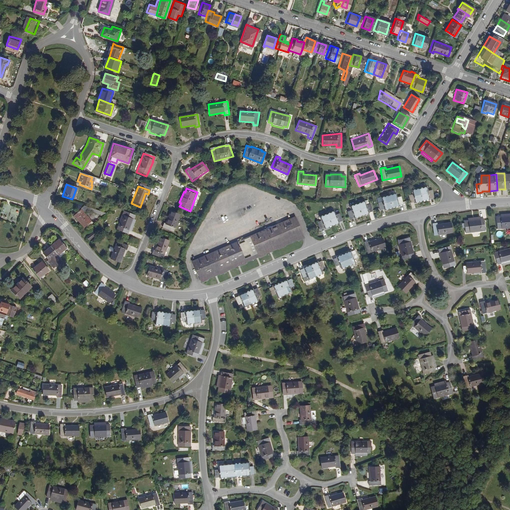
[(427,191),(426,188),(420,189),(423,201),(429,199),(428,198),(432,197),(430,190),(427,191)]
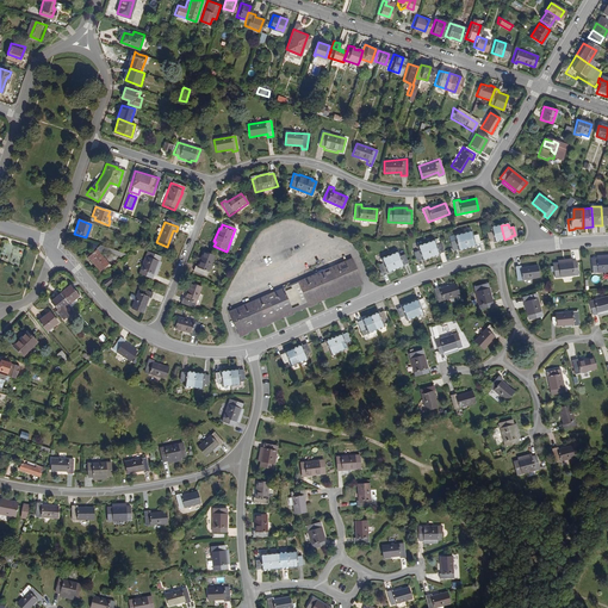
[(497,240),(497,241),(504,240),(501,225),(494,228),(494,231),(490,233),(492,241),(497,240)]
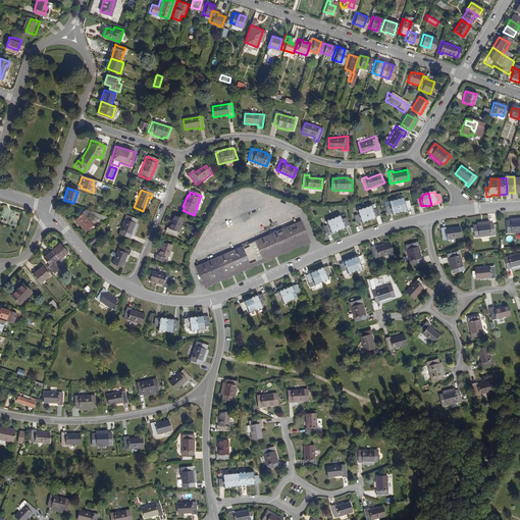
[(403,200),(402,197),(396,199),(399,210),(406,208),(405,207),(409,206),(407,199),(403,200)]
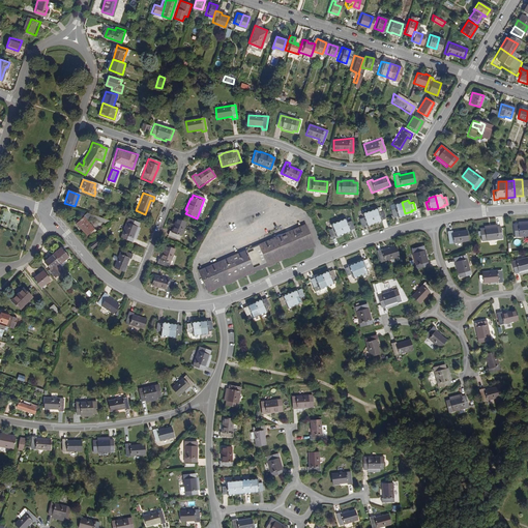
[(400,215),(405,213),(402,202),(396,204),(397,207),(393,208),(396,215),(399,214),(400,215)]
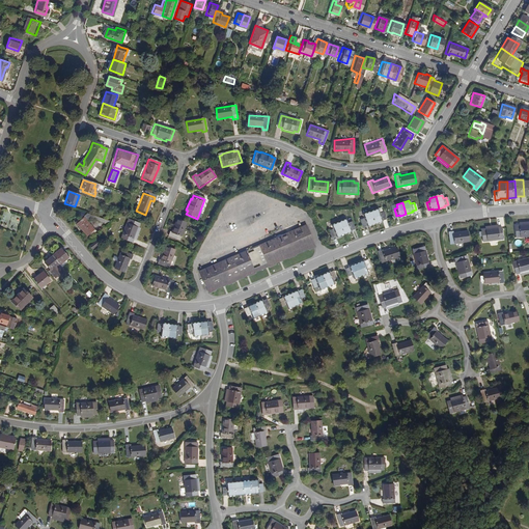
[(380,214),(379,211),(371,212),(376,224),(382,222),(382,221),(385,220),(383,213),(380,214)]
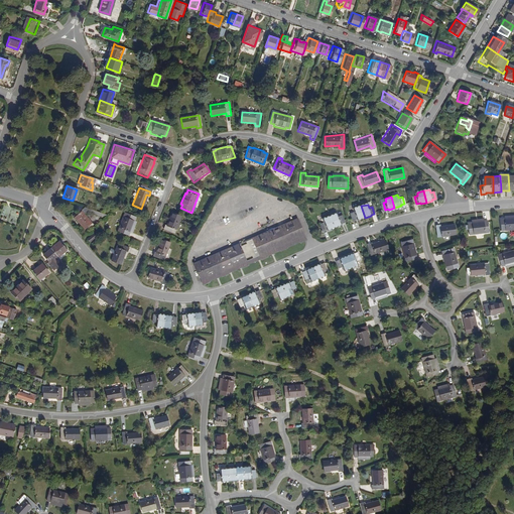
[(358,219),(359,220),(365,218),(361,206),(355,208),(356,211),(352,213),(355,220),(358,219)]
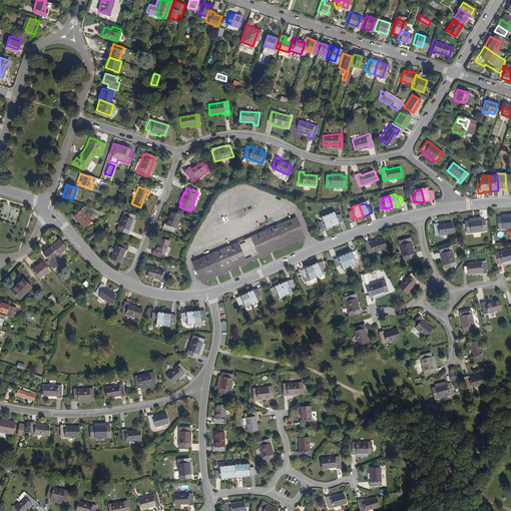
[(86,216),(93,210),(83,207),(80,210),(80,211),(73,218),(84,228),(86,227),(87,229),(93,223),(86,216)]
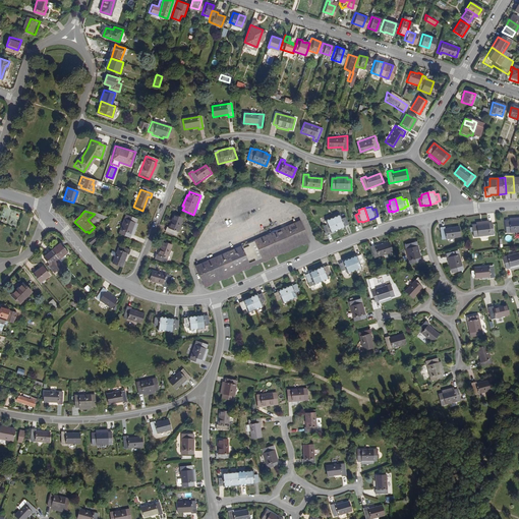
[(132,225),(134,220),(123,216),(116,235),(127,239),(128,236),(132,225)]
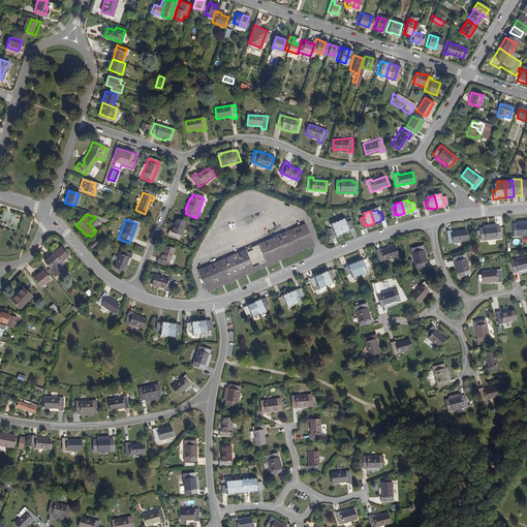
[(180,242),(186,224),(177,220),(172,234),(168,233),(166,237),(180,242)]
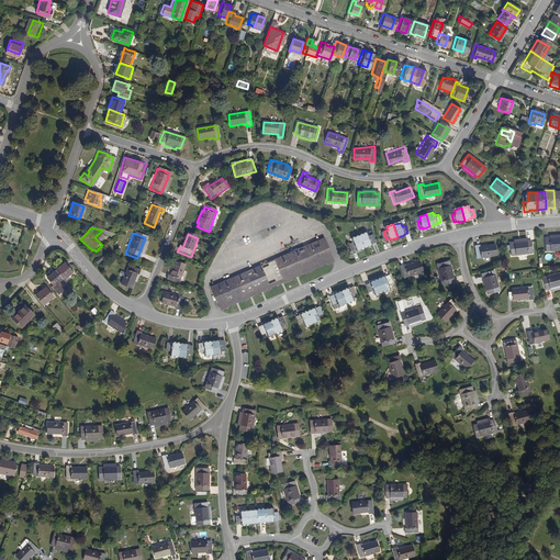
[(323,234),(210,282),(219,310),(333,260),(323,234)]
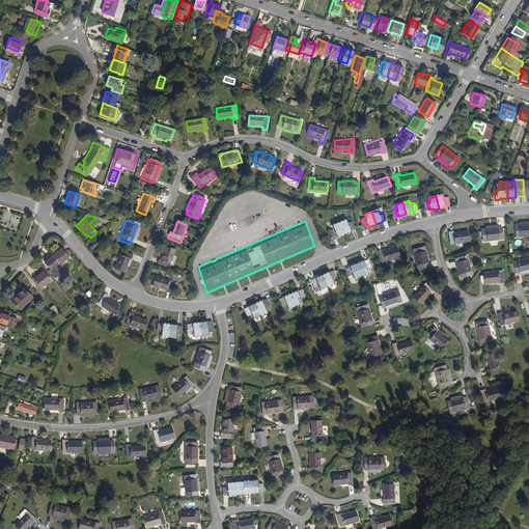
[(347,224),(346,221),(340,223),(344,234),(351,232),(351,231),(354,229),(351,222),(347,224)]
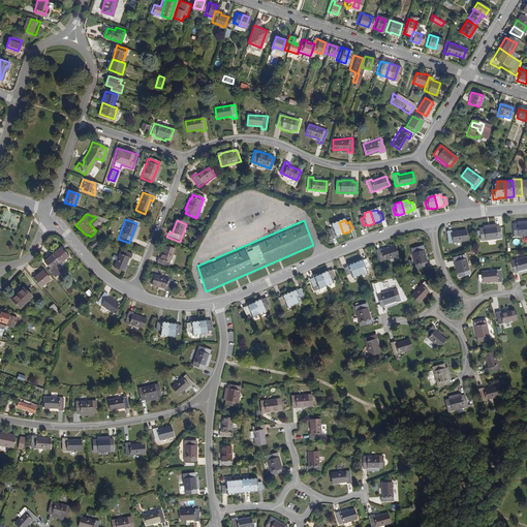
[(338,237),(343,234),(339,222),(333,224),(335,227),(330,229),(334,237),(337,236),(338,237)]
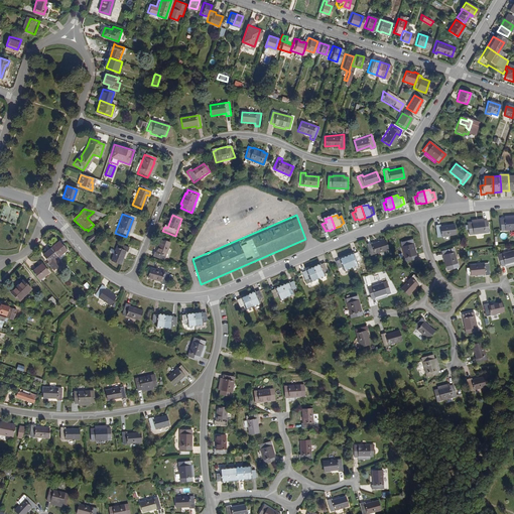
[(503,230),(513,228),(513,217),(505,218),(502,218),(503,230)]
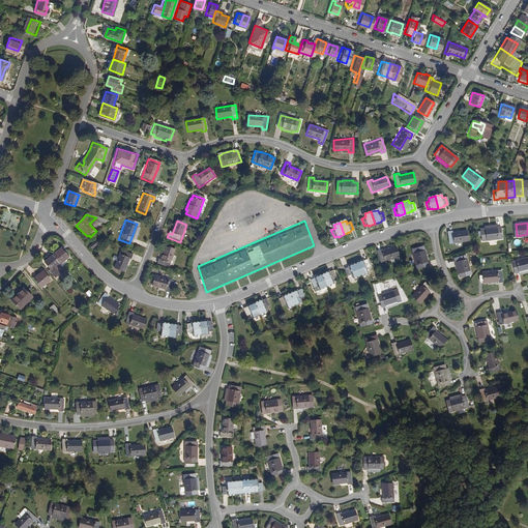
[(485,242),(504,239),(502,228),(499,229),(487,231),(482,232),(485,242)]
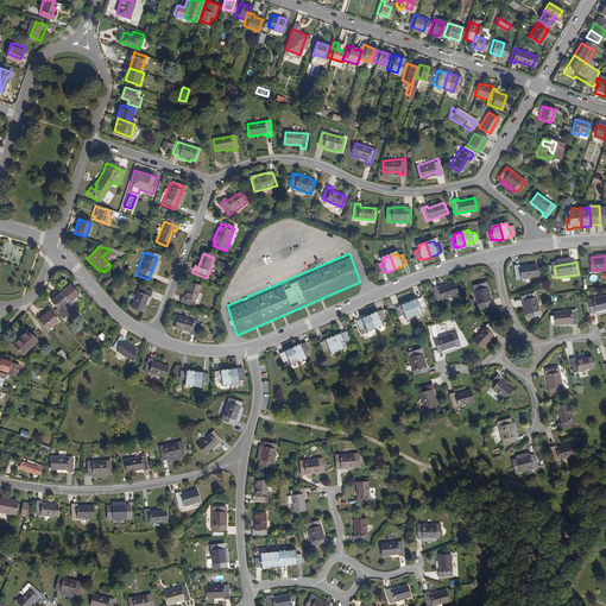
[(519,283),(541,278),(538,267),(521,270),(521,267),(516,269),(519,283)]
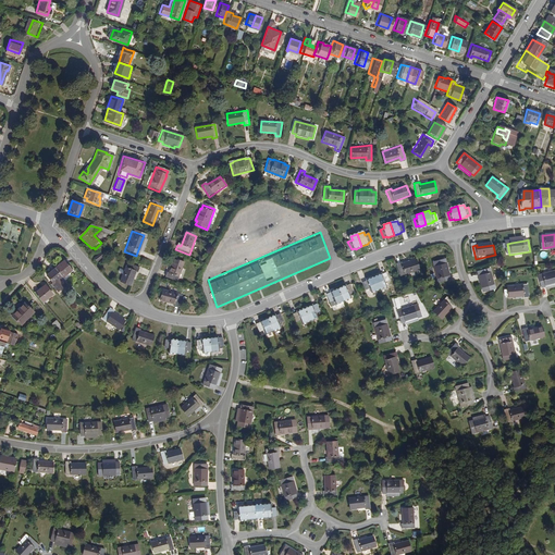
[(96,263),(102,257),(98,254),(93,260),(96,263)]
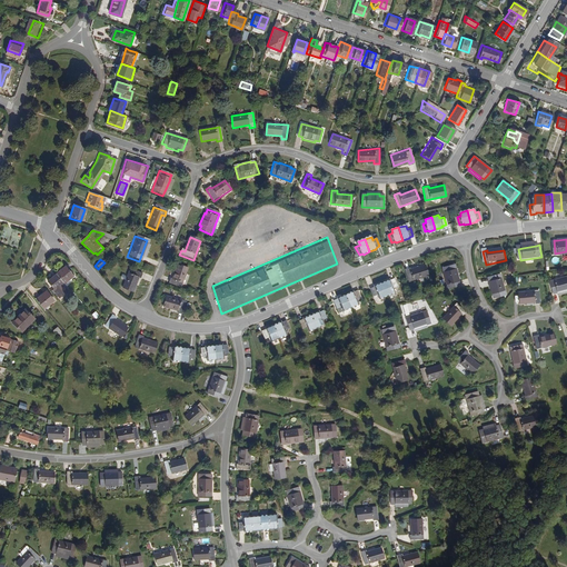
[(457,265),(456,265),(454,260),(441,266),(450,287),(463,281),(460,277),(461,277),(457,265)]
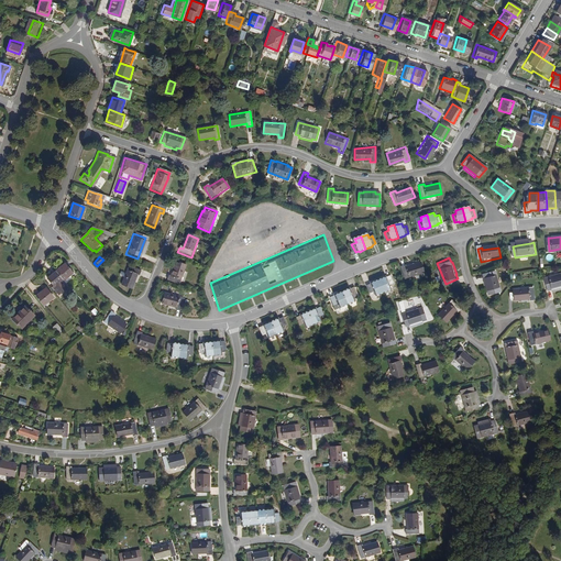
[(405,277),(424,271),(420,261),(406,266),(405,263),(399,265),(405,277)]
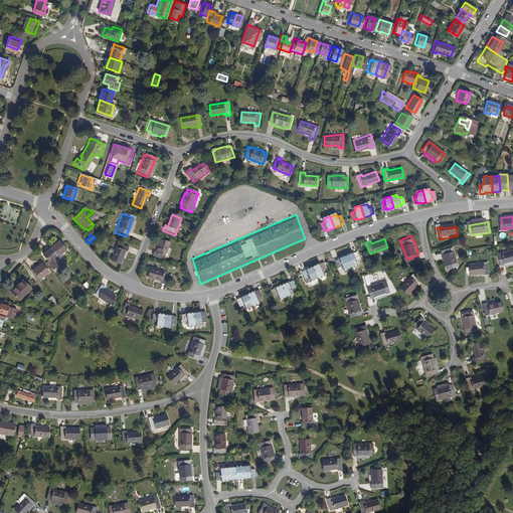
[(164,262),(171,243),(162,240),(156,252),(154,251),(152,257),(164,262)]
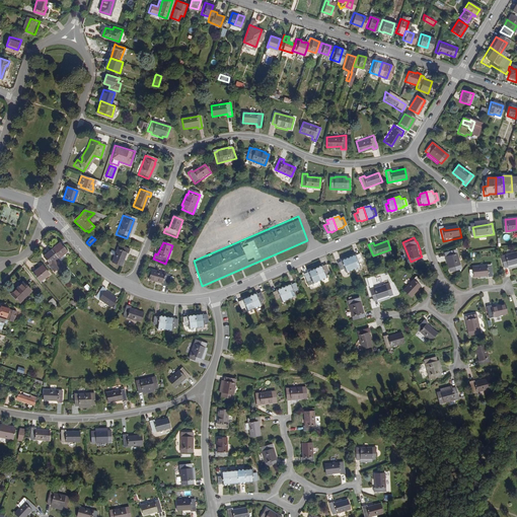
[(58,244),(55,247),(49,251),(52,254),(57,261),(66,252),(59,244),(58,244)]
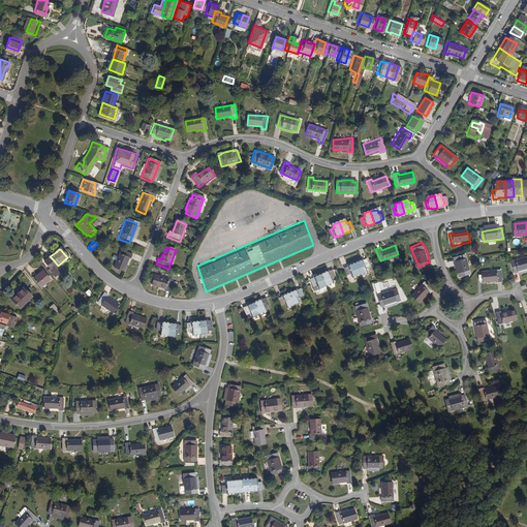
[(130,260),(131,256),(120,252),(113,270),(122,273),(127,259),(130,260)]
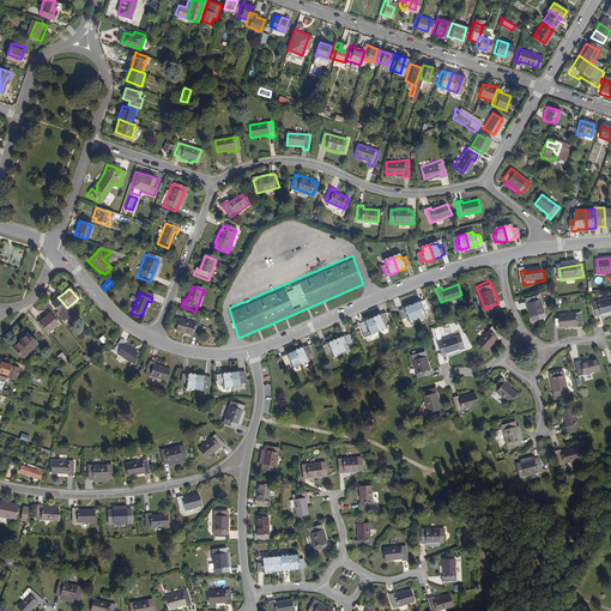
[(537,320),(549,316),(543,294),(531,297),(532,302),(530,302),(534,315),(536,315),(537,320)]
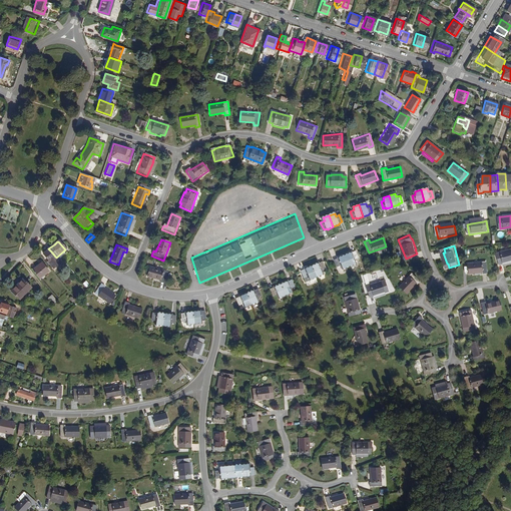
[(56,258),(51,251),(48,248),(41,254),(46,262),(46,263),(49,267),(48,267),(51,271),(57,266),(58,268),(62,265),(56,258)]
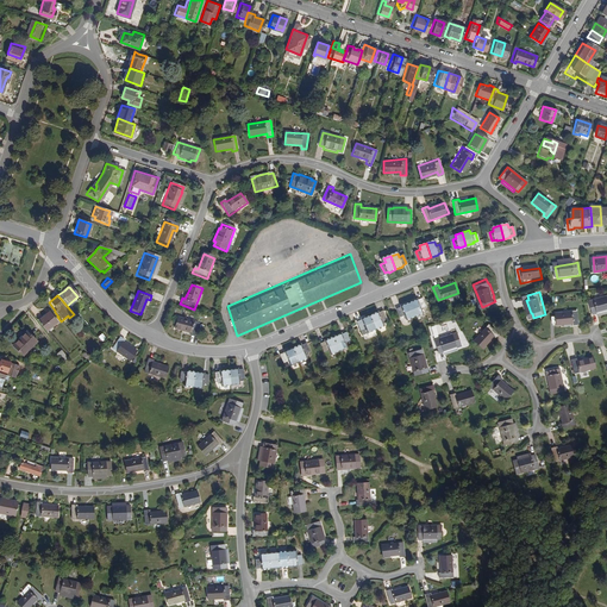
[(606,308),(606,295),(593,300),(596,312),(601,311),(606,308)]
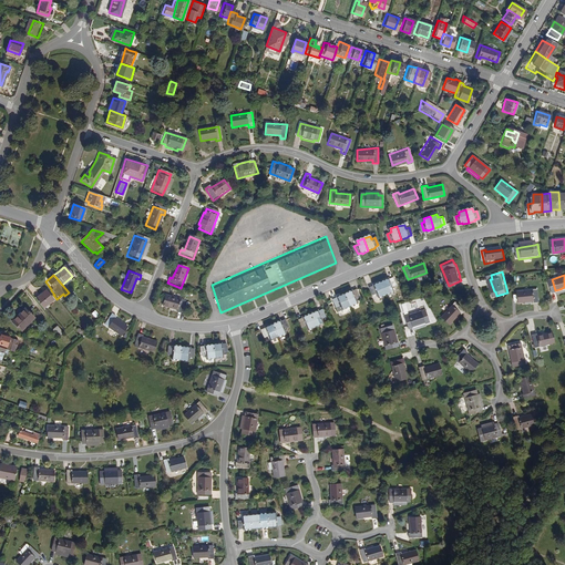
[(380,298),(387,295),(393,291),(392,289),(396,287),(391,279),(388,280),(388,279),(381,283),(375,285),(375,287),(371,288),(375,297),(379,295),(380,298)]
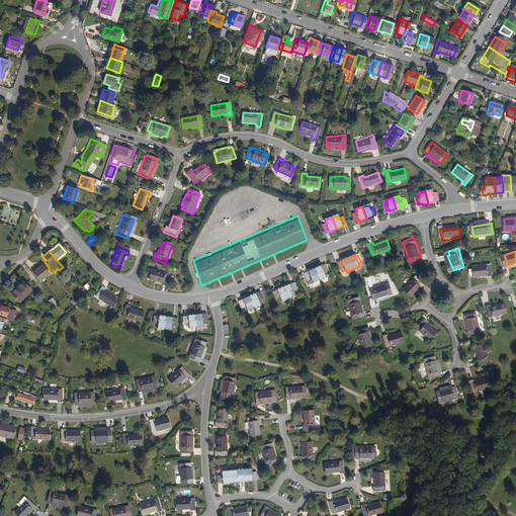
[(489,276),(494,275),(493,263),(475,265),(476,275),(489,274),(489,276)]
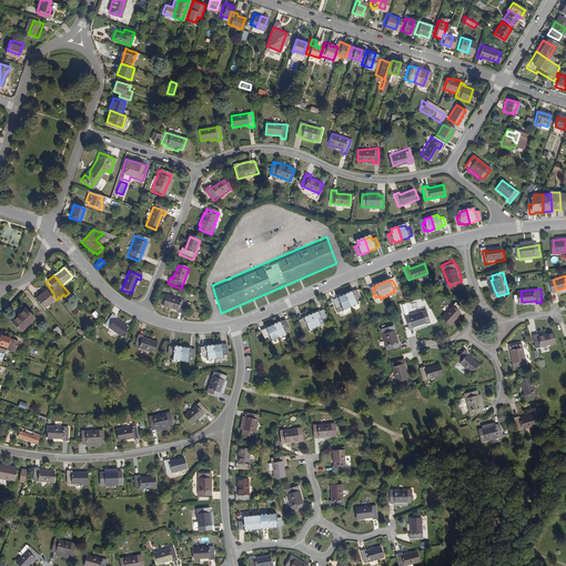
[(52,299),(54,302),(57,300),(53,295),(54,295),(51,291),(48,293),(52,299)]
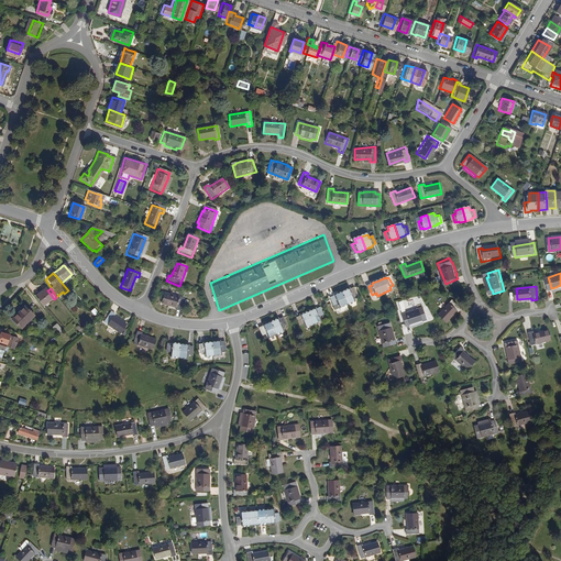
[(37,307),(42,305),(48,299),(41,289),(35,295),(31,298),(37,307)]
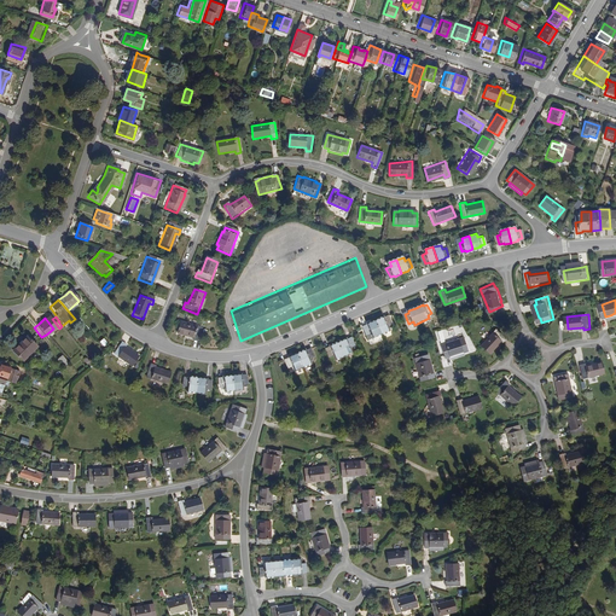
[(373,335),(376,338),(382,335),(389,332),(388,329),(391,326),(387,318),(383,319),(382,318),(376,320),(368,324),(370,326),(366,327),(370,336),(373,335)]
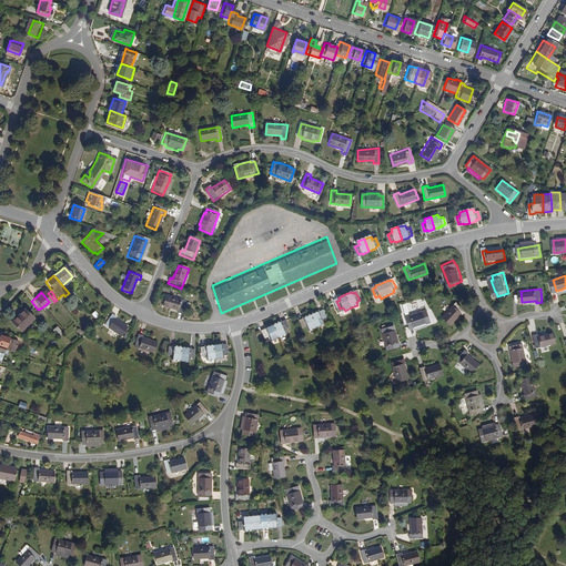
[(182,317),(185,304),(165,300),(163,311),(178,314),(178,316),(182,317)]
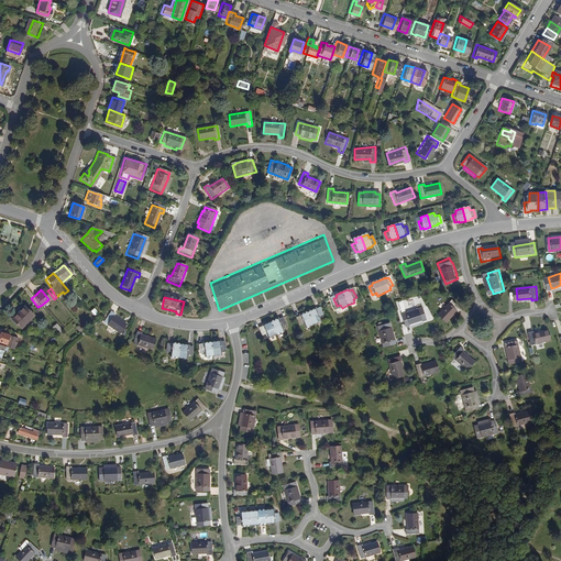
[(460,310),(463,306),(452,297),(439,312),(447,320),(458,308),(460,310)]
